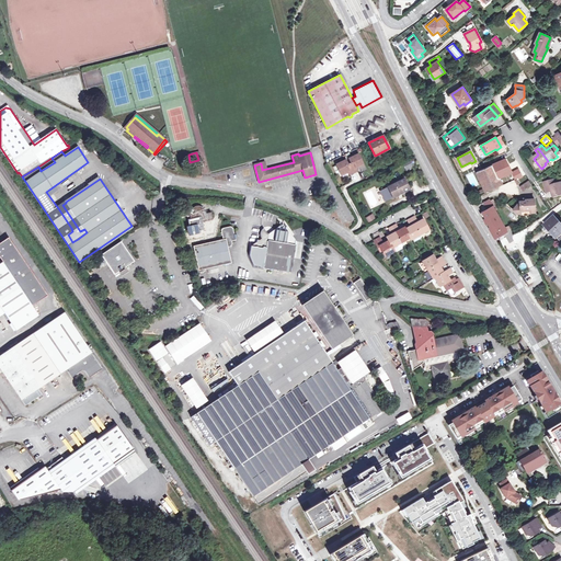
[(346,160),(336,164),(342,175),(345,173),(345,172),(347,170),(348,172),(350,174),(357,170),(356,168),(356,167),(358,164),(359,167),(364,164),(358,153),(348,158),(351,163),(348,164),(346,160)]
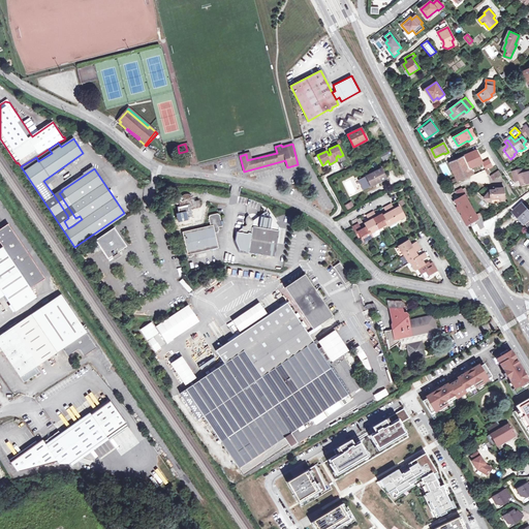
[(49,149),(36,157),(38,161),(52,153),(49,149)]
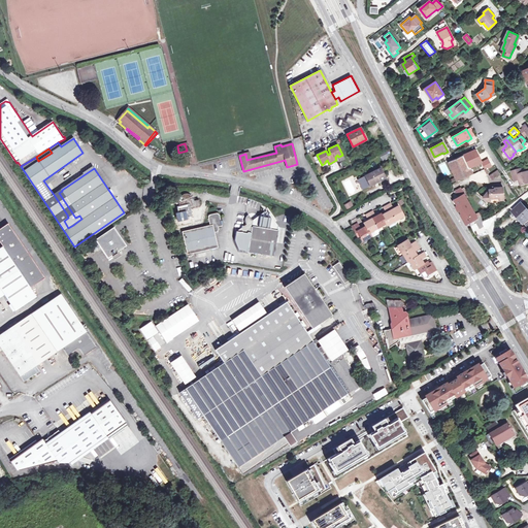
[(475,150),(464,155),(470,168),(483,162),(475,150)]
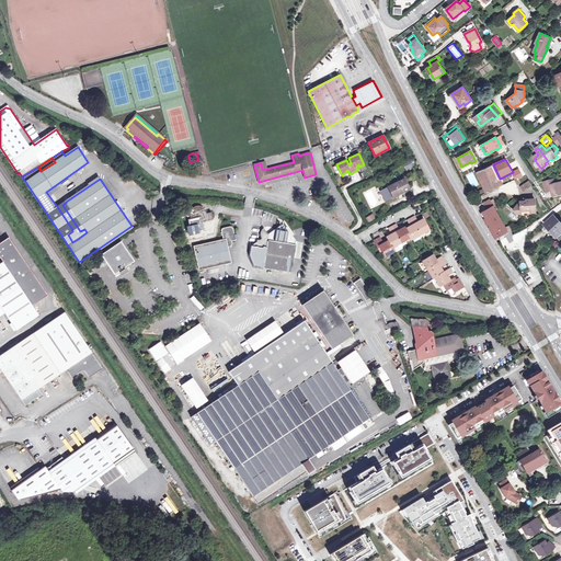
[(493,164),(477,172),(485,192),(502,184),(500,179),(493,164)]
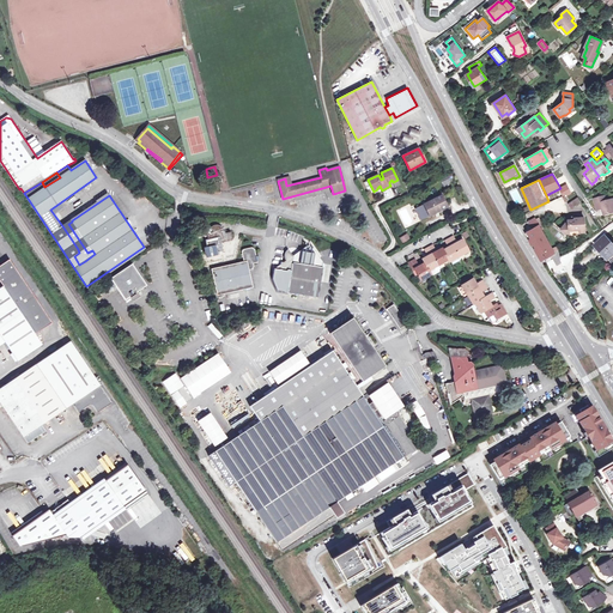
[(442,195),(416,208),(422,219),(448,206),(442,195)]
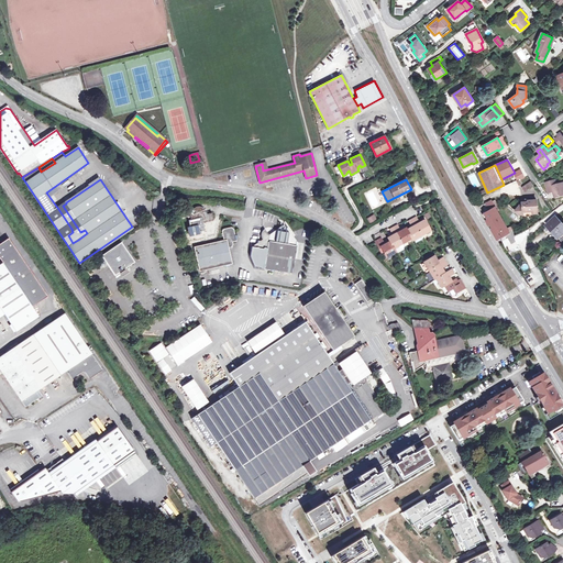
[(531,181),(522,187),(526,191),(533,186),(531,181)]
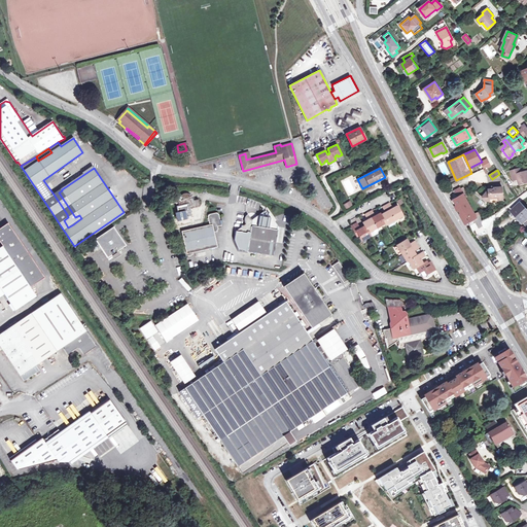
[(519,170),(511,172),(514,181),(518,180),(520,185),(526,182),(526,172),(522,174),(520,174),(519,170)]
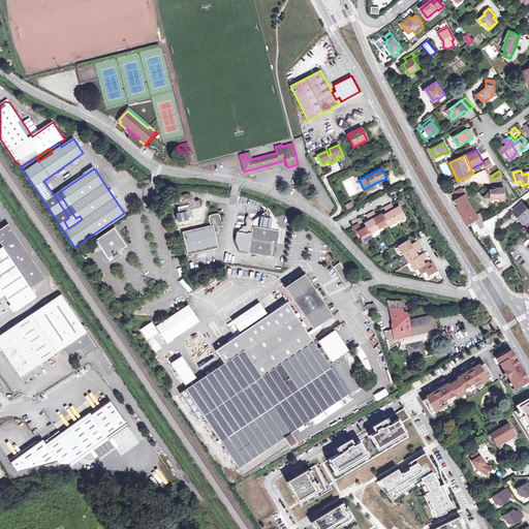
[(461,188),(457,190),(460,197),(453,200),(467,224),(478,218),(478,217),(461,188)]
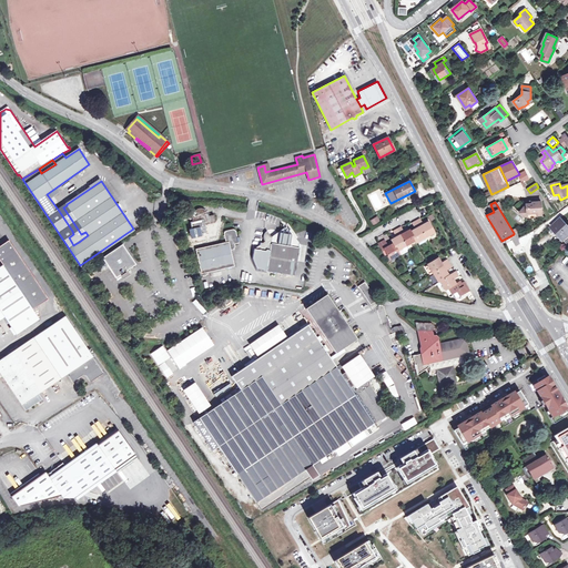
[(541,202),(533,202),(533,203),(529,204),(527,204),(519,212),(524,215),(527,215),(527,217),(537,216),(537,215),(541,214),(541,202)]
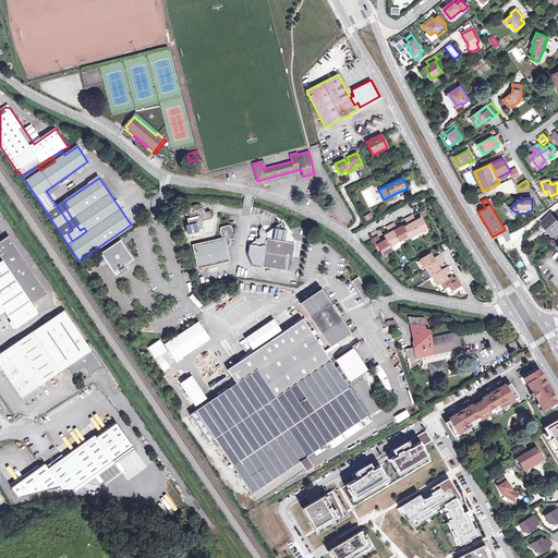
[(557,202),(547,209),(550,214),(557,208),(557,202)]
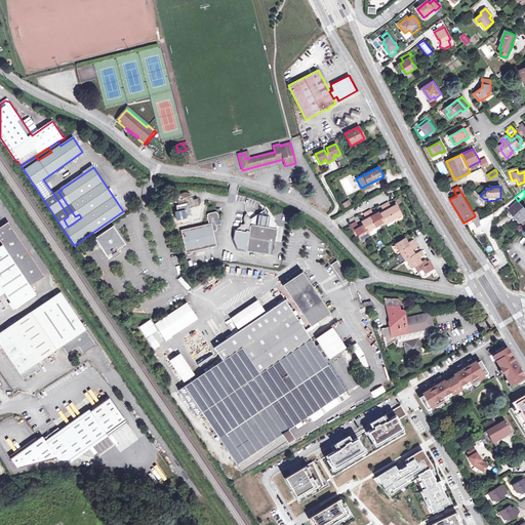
[(71,210),(58,192),(54,195),(67,213),(71,210)]
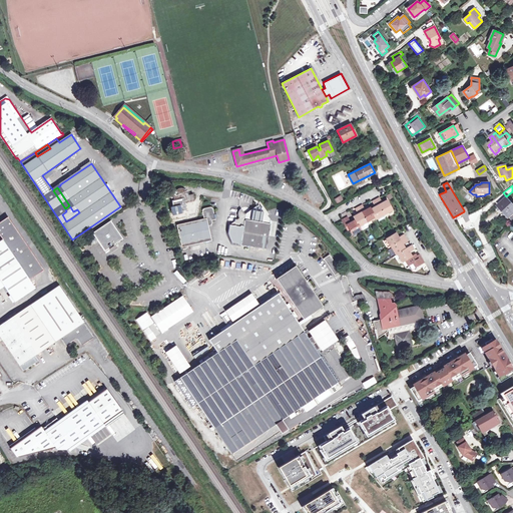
[(177,189),(176,190),(178,192),(177,194),(173,192),(174,200),(173,200),(172,202),(174,213),(187,210),(185,202),(195,200),(193,193),(189,194),(188,192),(187,193),(186,193),(186,191),(183,190),(185,189),(182,188),(181,188),(179,188),(177,189)]
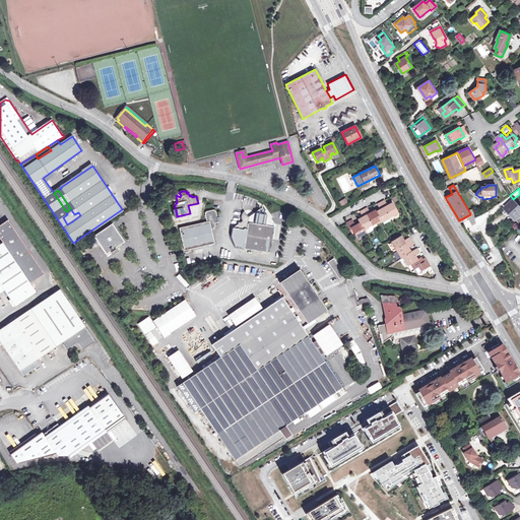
[(348,203),(345,199),(339,202),(341,207),(348,203)]
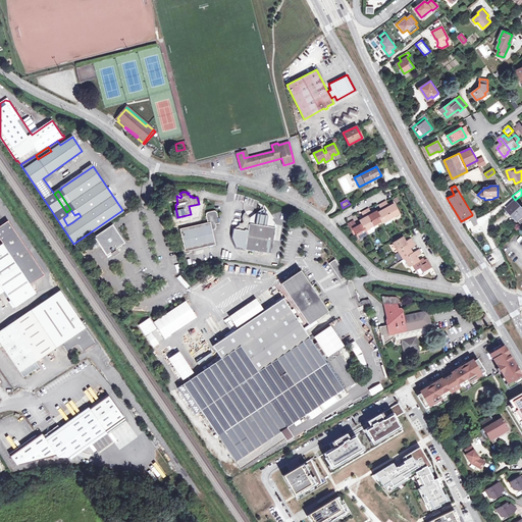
[(354,221),(348,224),(354,235),(356,233),(359,239),(367,233),(365,230),(381,221),(382,223),(383,222),(390,218),(399,213),(394,203),(388,206),(385,201),(378,205),(381,210),(377,213),(376,211),(371,214),(368,209),(362,212),(365,217),(359,220),(361,224),(357,226),(354,221)]
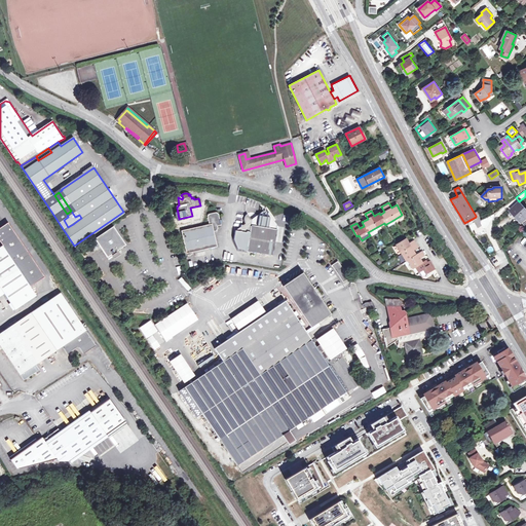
[(525,219),(525,210),(519,203),(511,211),(522,223),(525,219)]
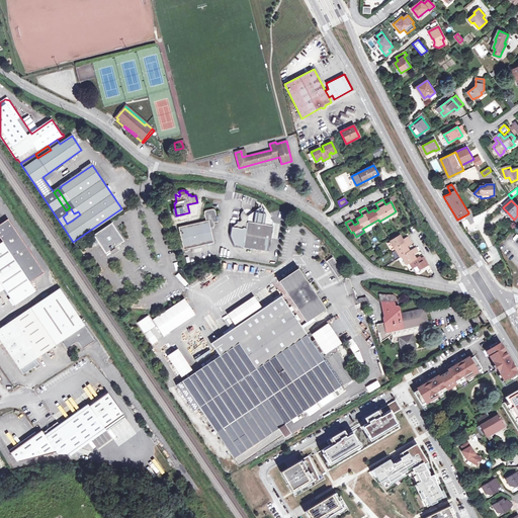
[(260,210),(260,207),(255,211),(254,213),(251,216),(250,214),(249,216),(245,210),(243,212),(242,214),(242,218),(243,221),(241,222),(239,221),(239,223),(234,227),(245,229),(245,228),(248,228),(245,247),(270,251),(274,226),(273,225),(274,223),(275,223),(265,208),(264,210),(260,210)]
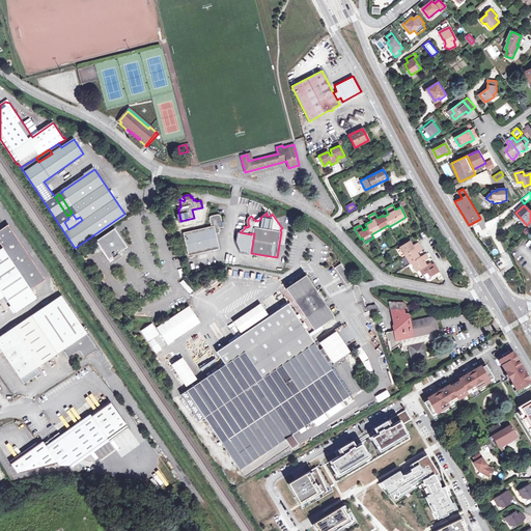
[(124,214),(75,248),(76,250),(127,216),(124,214)]
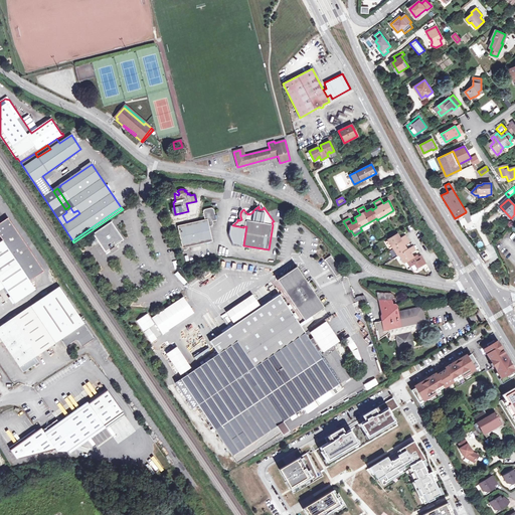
[(206,219),(179,225),(184,247),(213,241),(210,226),(214,226),(213,221),(217,220),(217,219),(216,215),(214,207),(204,210),(206,219)]
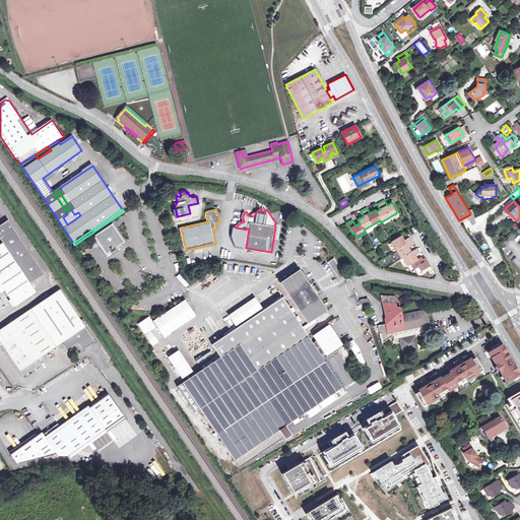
[(72,221),(67,214),(63,217),(67,224),(72,221)]
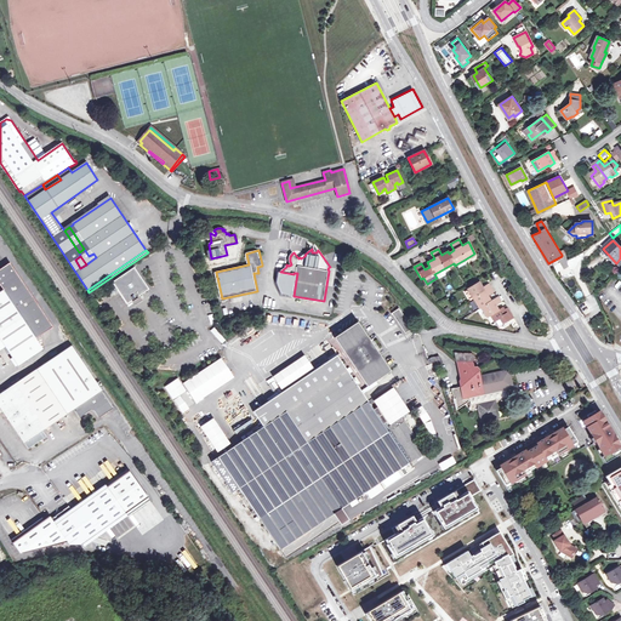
[(0,345),(3,343),(5,347),(18,365),(43,349),(36,339),(53,328),(10,263),(0,269),(0,284),(4,290),(0,292),(0,345)]
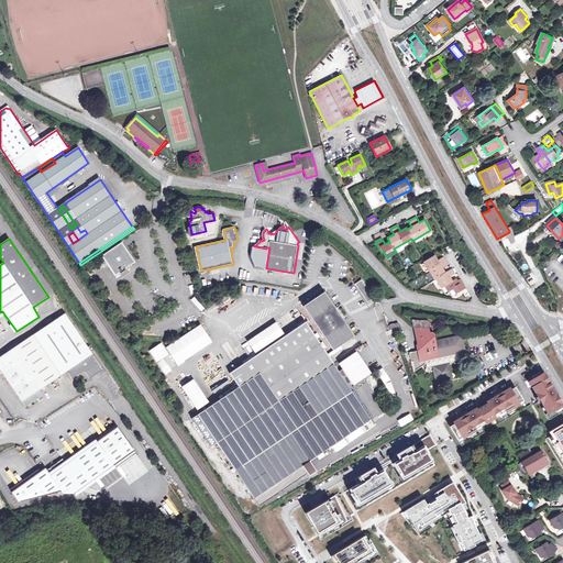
[(121,242),(102,256),(116,275),(120,273),(122,276),(128,273),(125,268),(134,262),(121,242)]
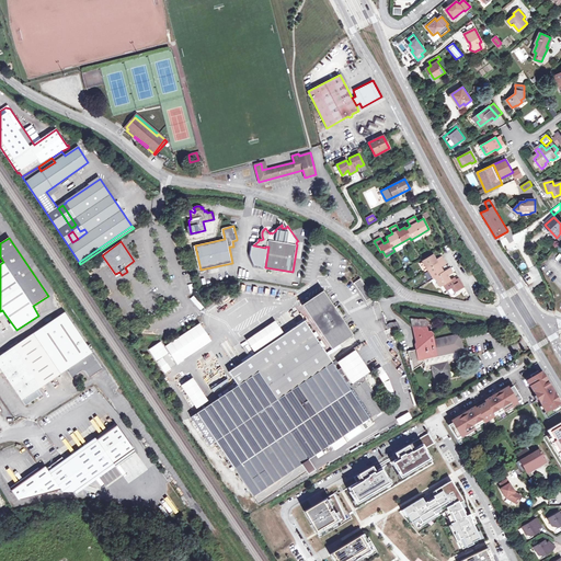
[(433,254),(422,261),(427,270),(433,278),(434,277),(439,286),(443,284),(447,290),(451,287),(455,292),(460,288),(454,277),(450,279),(447,275),(453,272),(450,267),(444,272),(441,266),(446,263),(442,256),(436,260),(433,254)]
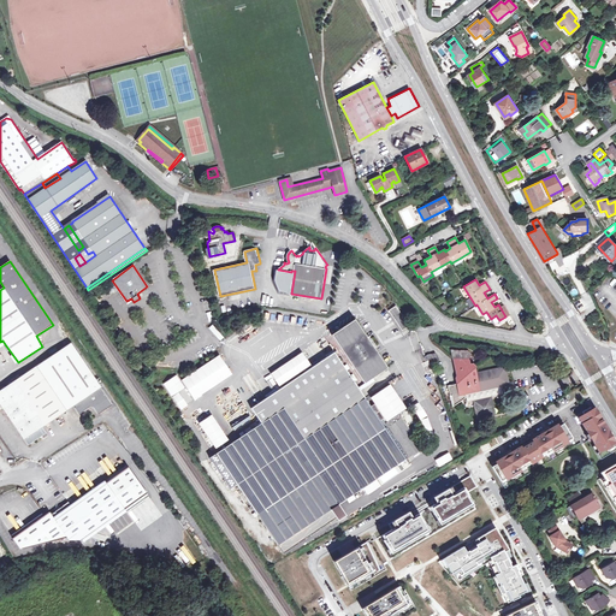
[(409,326),(396,306),(390,311),(403,331),(409,326)]
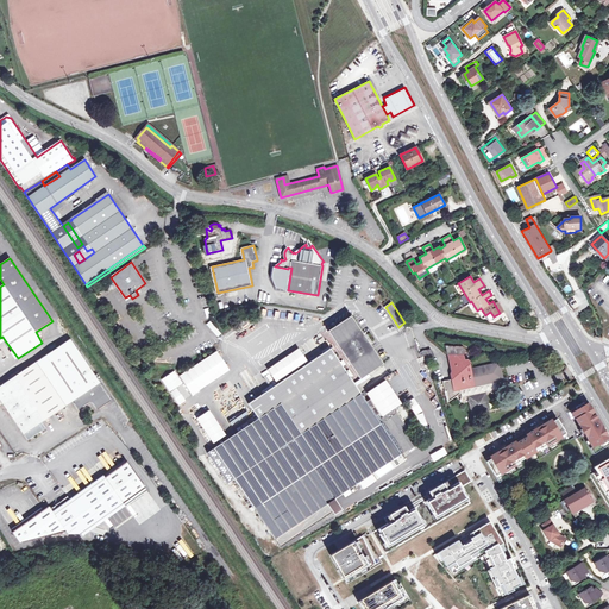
[(328,331),(360,380),(366,375),(368,374),(383,364),(351,315),(328,331)]
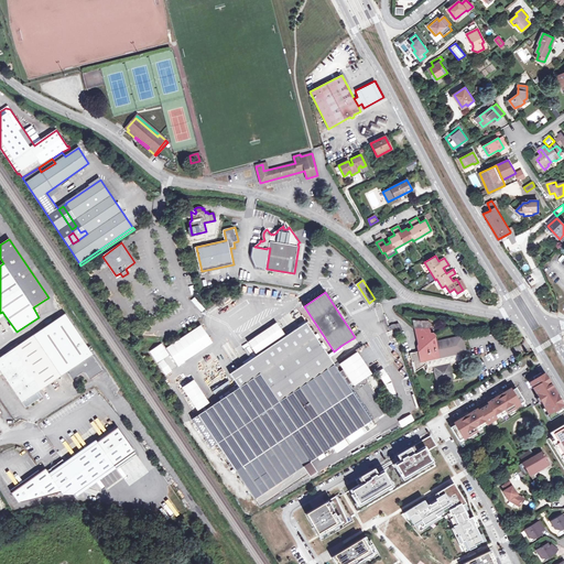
[(191,300),(201,312),(205,310),(195,296),(191,300)]
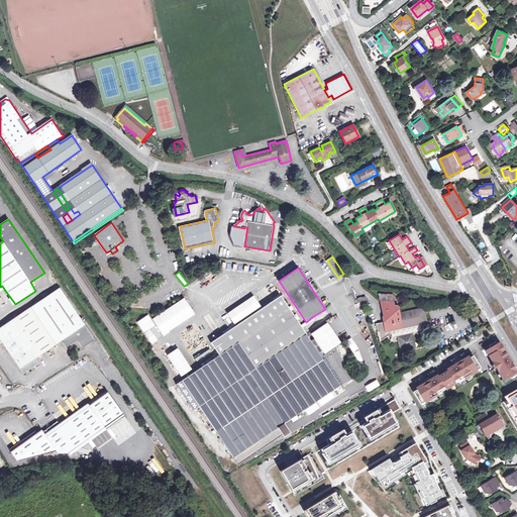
[(60,289),(0,328),(0,338),(24,374),(38,364),(35,358),(62,341),(66,347),(77,341),(82,348),(94,340),(60,289)]
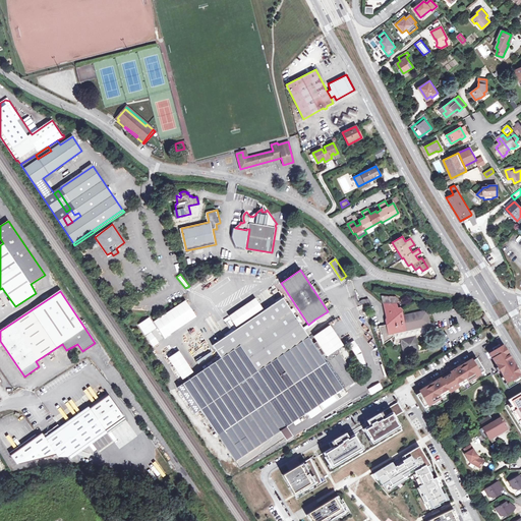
[(392,296),(385,296),(386,301),(383,302),(385,314),(388,314),(389,319),(386,319),(387,324),(380,325),(383,343),(394,337),(393,333),(402,330),(403,332),(404,331),(405,337),(415,335),(427,333),(427,329),(422,327),(427,326),(425,315),(422,311),(402,315),(401,311),(402,309),(400,307),(397,308),(396,302),(398,300),(394,296),(392,296)]
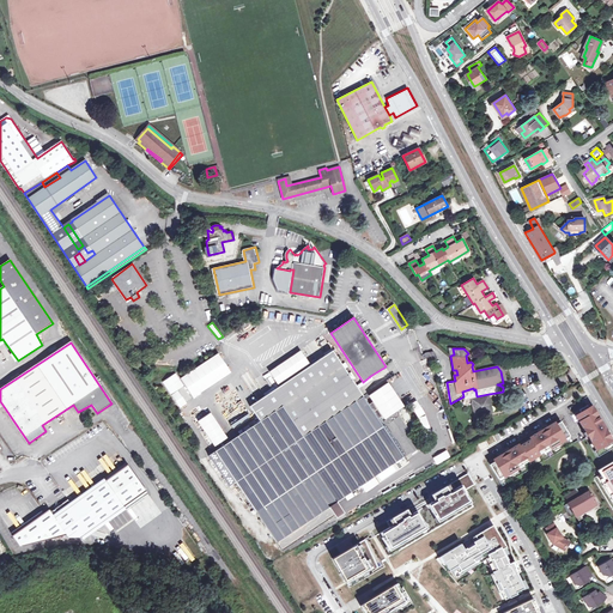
[(356,386),(333,351),(249,405),(256,417),(260,422),(246,431),(210,455),(230,486),(237,481),(283,550),(335,515),(337,517),(344,513),(337,501),(402,456),(369,405),(358,389),(356,386)]
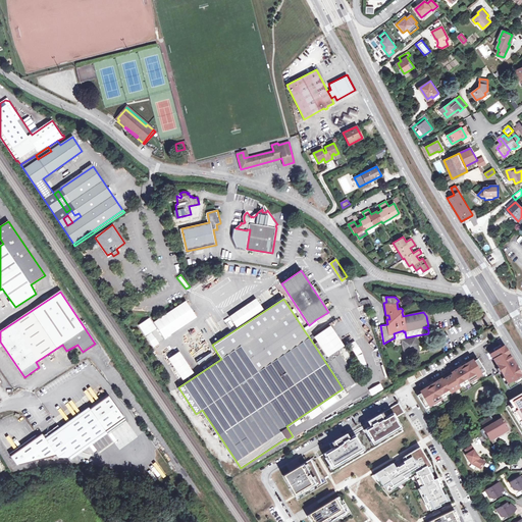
[(238,328),(264,310),(256,299),(229,316),(238,328)]
